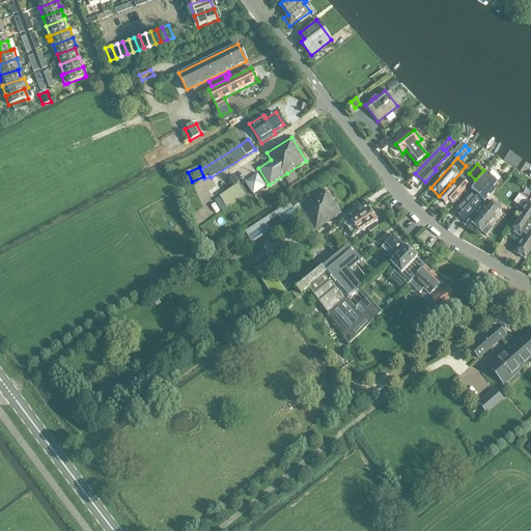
[(484,201),(488,198),(503,182),(494,174),(492,177),(483,170),(469,187),(473,191),(482,200),(484,201)]
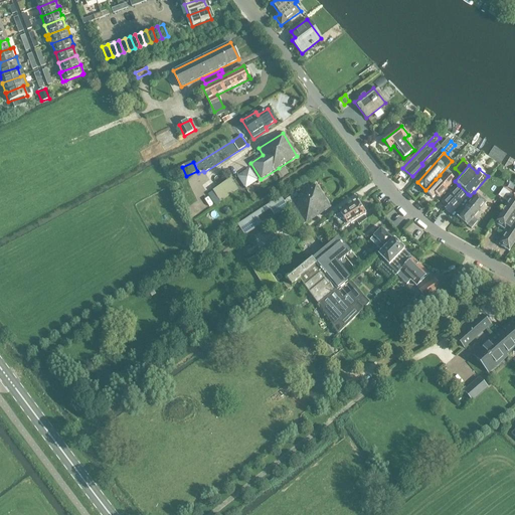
[(185,174),(181,166),(170,170),(174,179),(185,174)]
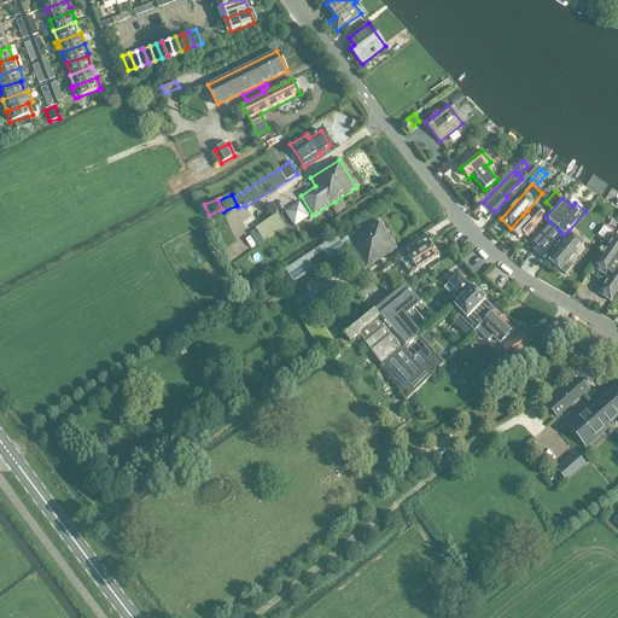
[(296,226),(312,216),(301,200),(285,210),(296,226)]
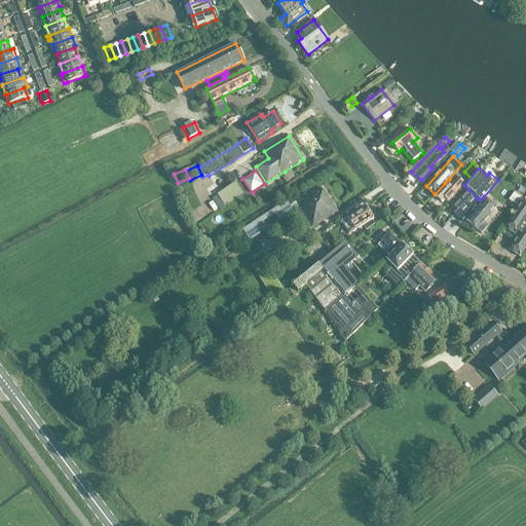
[(445,183),(435,194),(442,201),(445,198),(449,200),(460,188),(460,187),(463,184),(456,177),(448,185),(445,183)]
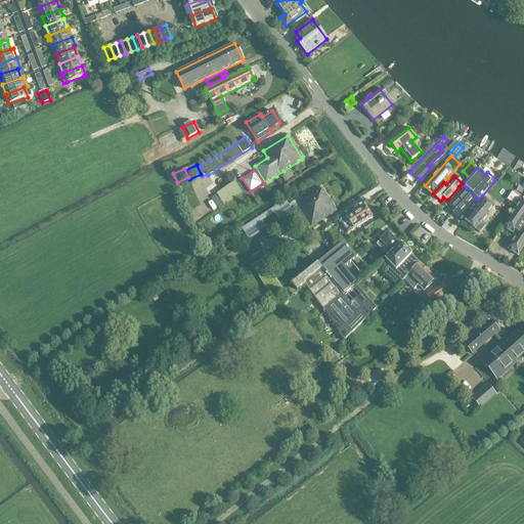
[(234,180),(217,191),(226,208),(245,197),(234,180)]
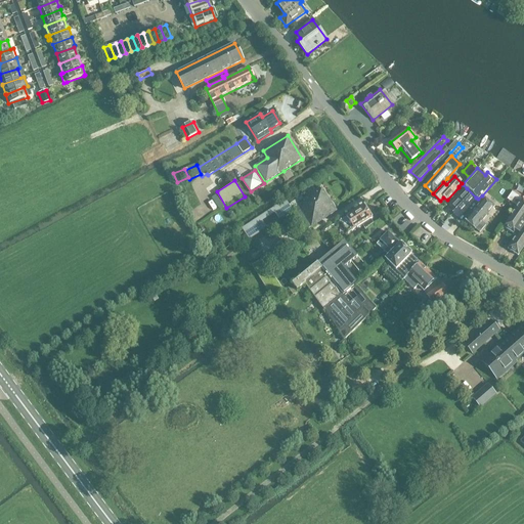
[(337,211),(321,187),(303,200),(301,197),(291,204),(293,207),(295,206),(309,228),(337,211)]
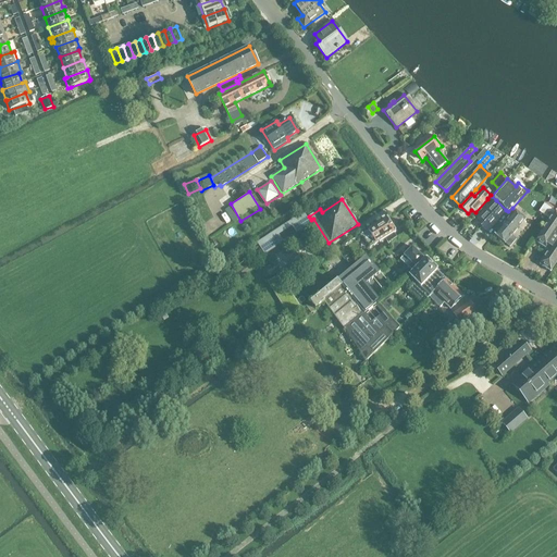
[(496,200),(477,221),(487,231),(506,210),(496,200)]
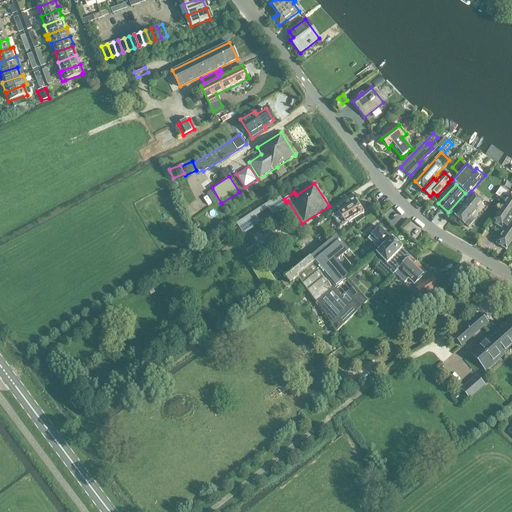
[(496,195),(506,202),(511,195),(500,188),(496,195)]
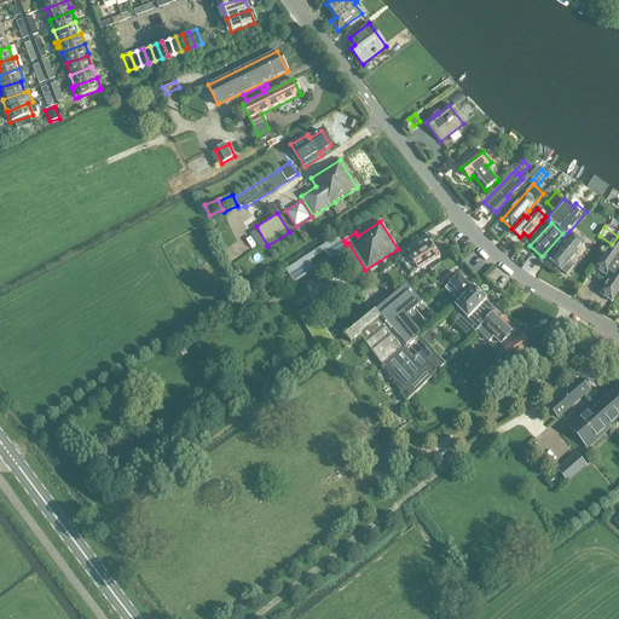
[(573,233),(550,261),(561,271),(561,270),(567,275),(574,265),(570,260),(584,243),(573,233)]
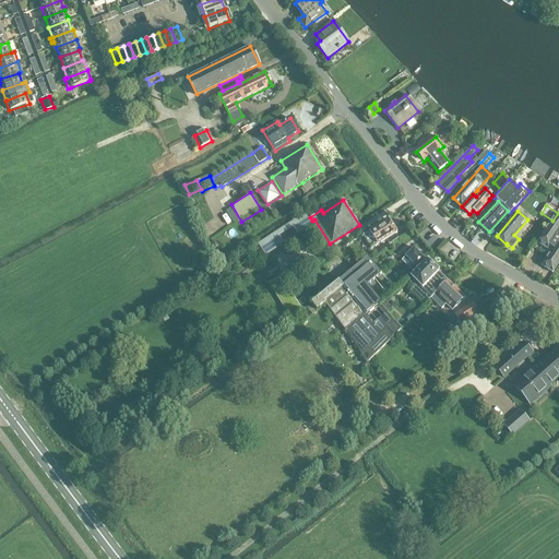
[(551,251),(542,265),(552,273),(558,262),(558,212),(558,213),(552,221),(537,241),(551,251)]
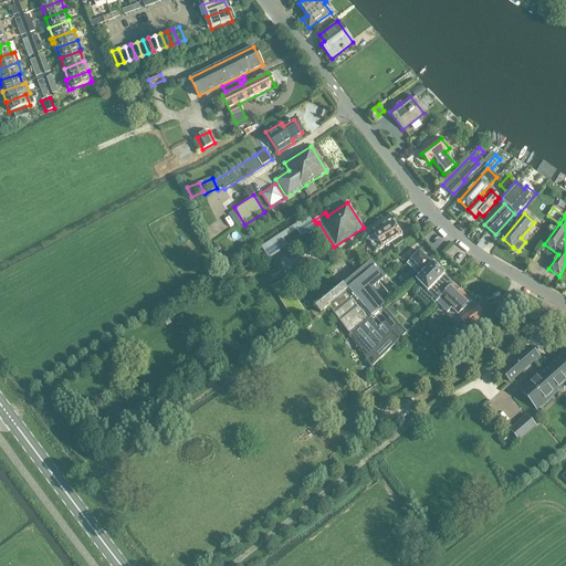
[(308,216),(276,237),(284,248),(315,227),(308,216)]
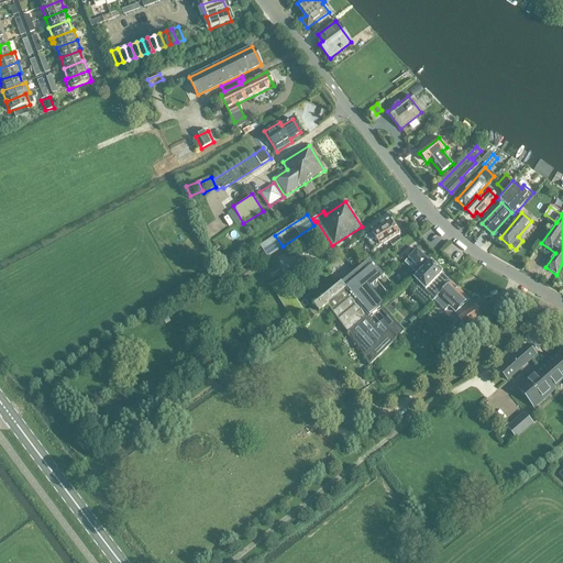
[(399,234),(392,221),(365,238),(374,251),(399,234)]
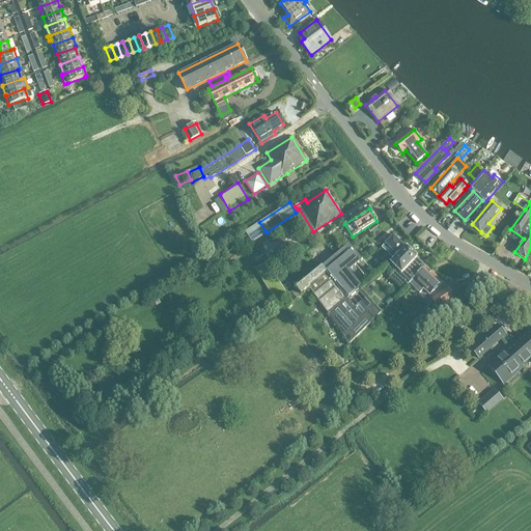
[(404,247),(393,235),(382,248),(393,259),(404,247)]
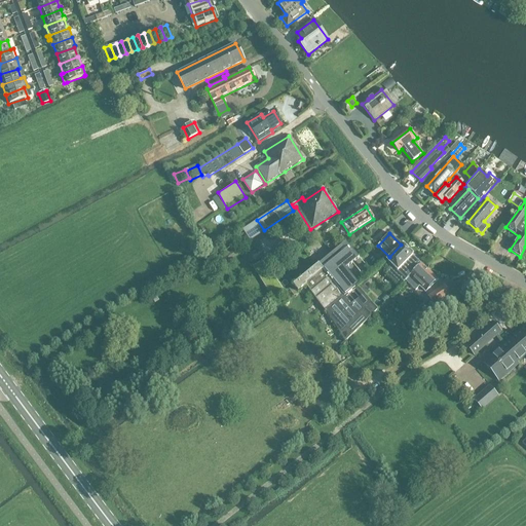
[(318,264),(343,295),(358,284),(345,268),(359,257),(349,247),(345,241),(318,264)]
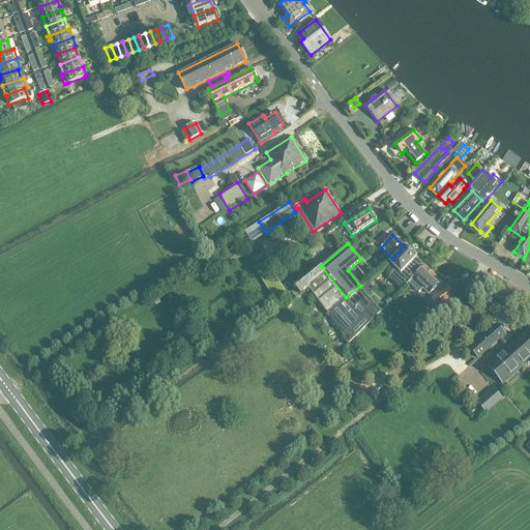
[(402,289),(408,282),(423,265),(405,246),(392,259),(390,261),(396,268),(388,275),(402,289)]
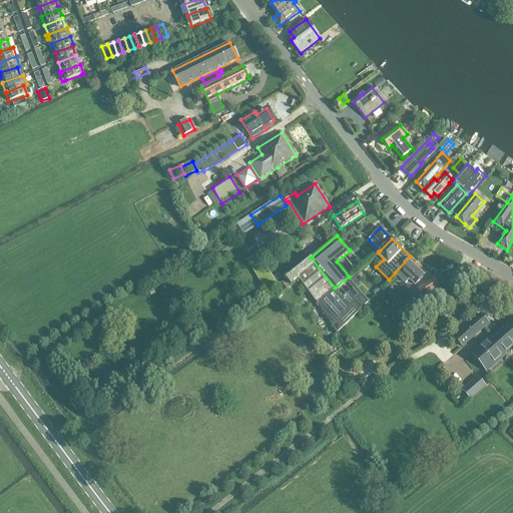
[(273,244),(259,252),(263,261),(277,252),(273,244)]
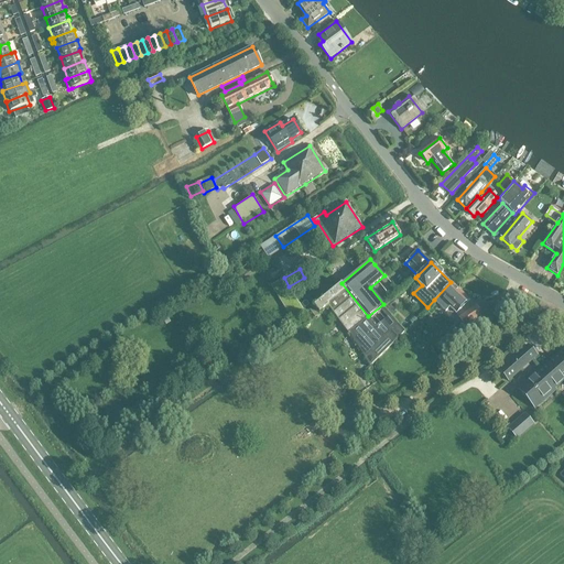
[(451,282),(434,300),(445,311),(449,306),(456,312),(459,308),(461,308),(469,300),(455,285),(454,286),(451,282)]
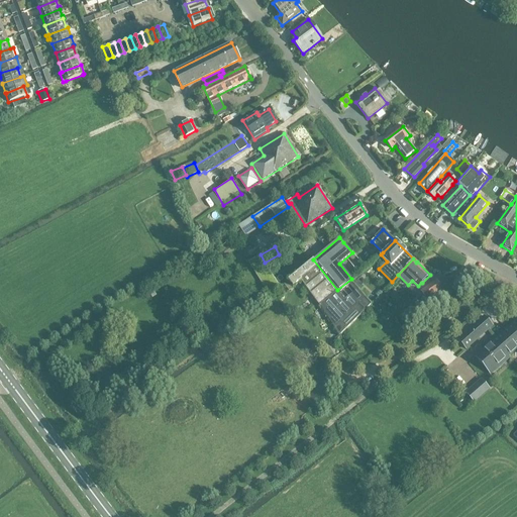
[(345,299),(337,290),(313,260),(288,281),(293,287),(301,281),(320,306),(338,335),(373,303),(357,289),(345,299)]
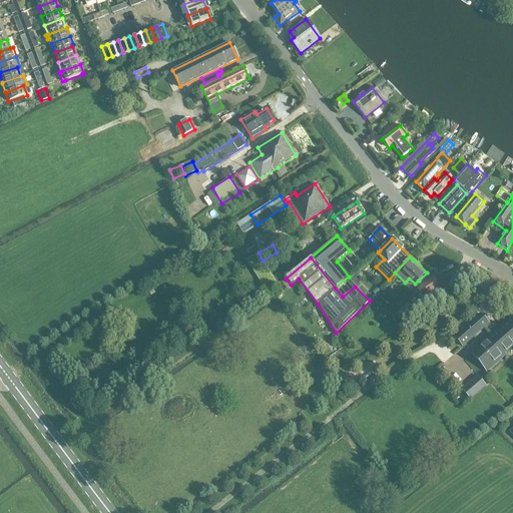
[(439,287),(433,278),(417,288),(423,297),(439,287)]
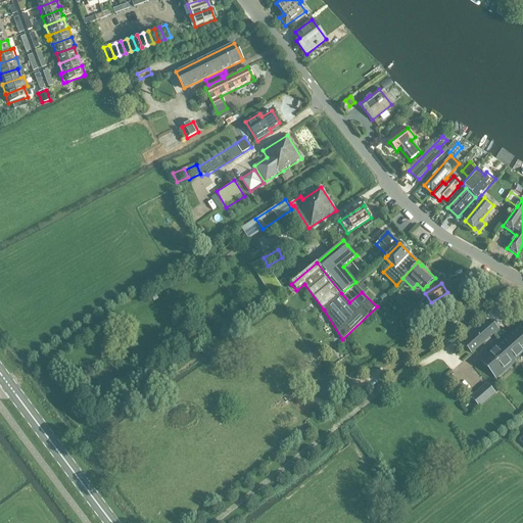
[(456,301),(450,294),(441,300),(445,307),(456,301)]
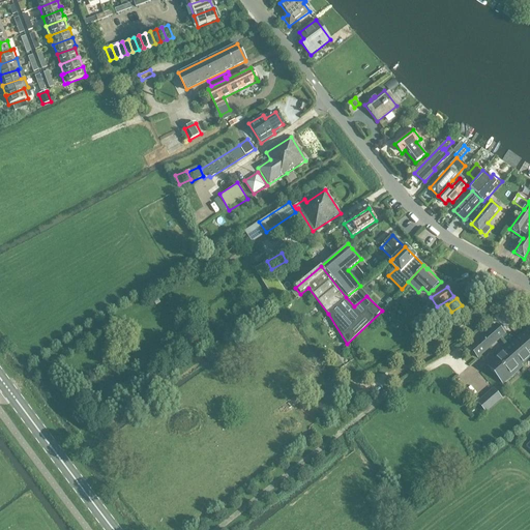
[(504,334),(496,325),(469,348),(477,357),(504,334)]
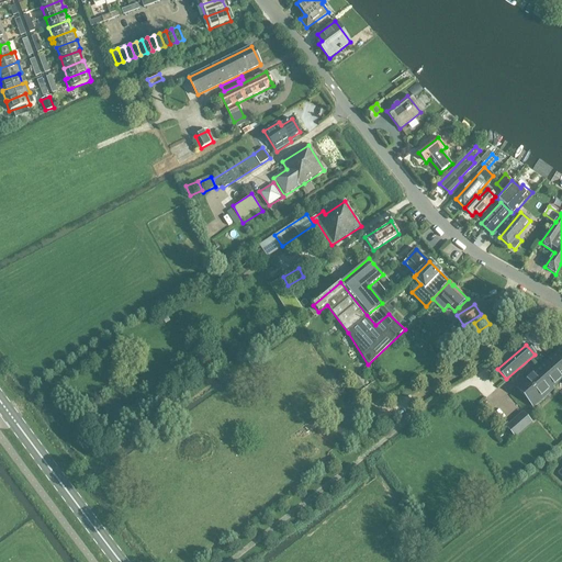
[(561,378),(561,352),(560,350),(547,362),(546,361),(535,370),(536,372),(516,389),(529,403),(548,386),(550,388),(549,388),(550,389),(561,378)]
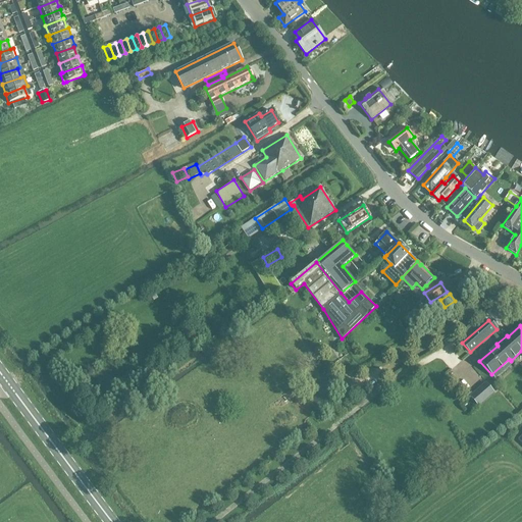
[(487,385),(472,398),(479,408),(496,395),(487,385)]
